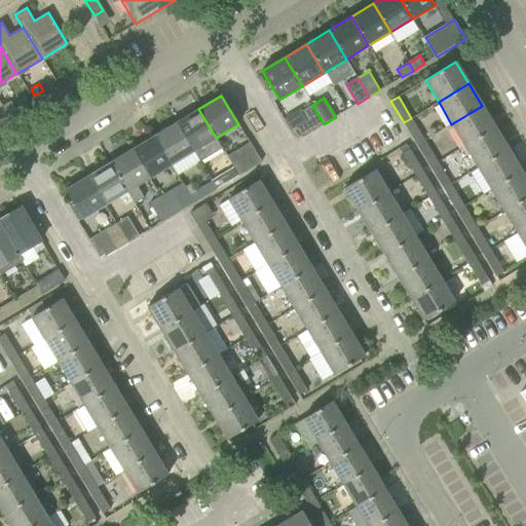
[(15,109),(11,101),(3,106),(4,109),(7,114),(15,109)]
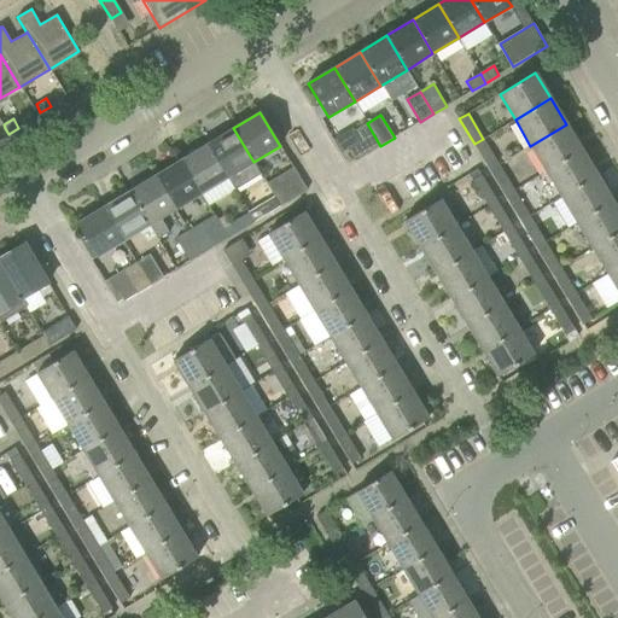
[(367,153),(380,146),(367,123),(354,130),(367,153)]
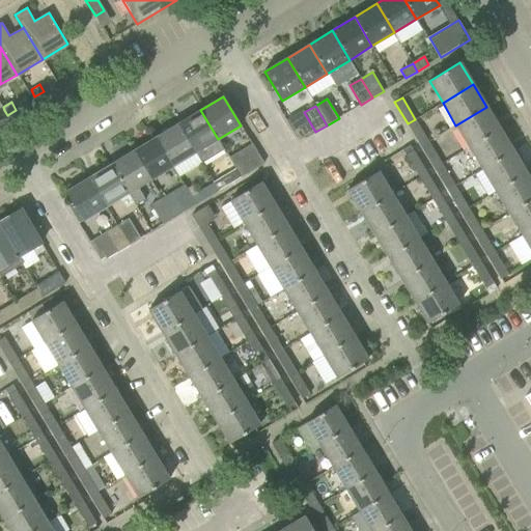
[(455,126),(469,147),(500,129),(486,107),(455,126)]
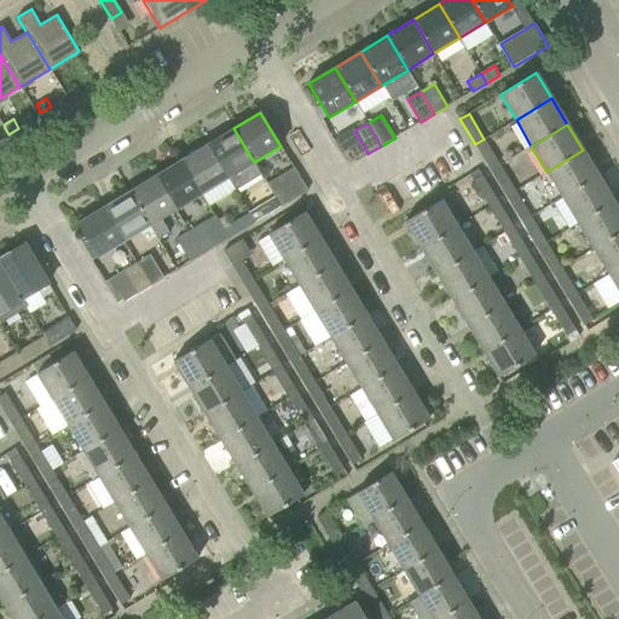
[(233,128),(207,144),(235,191),(261,174),(254,162),(233,128)]
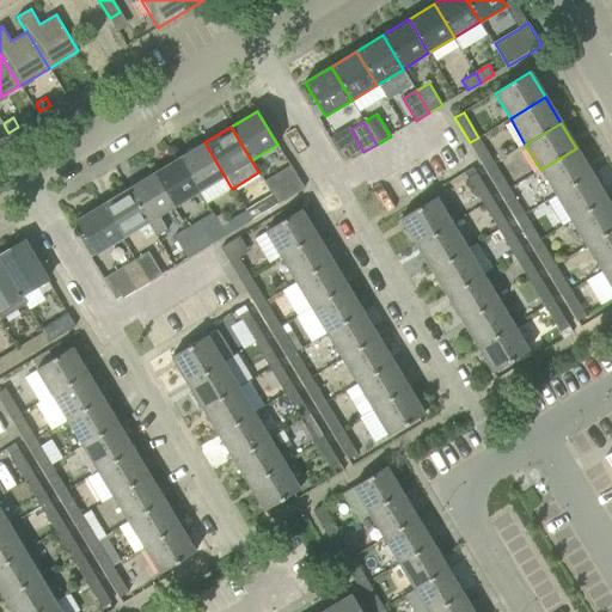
[(337,138),(352,159),(363,152),(350,129),(337,138)]
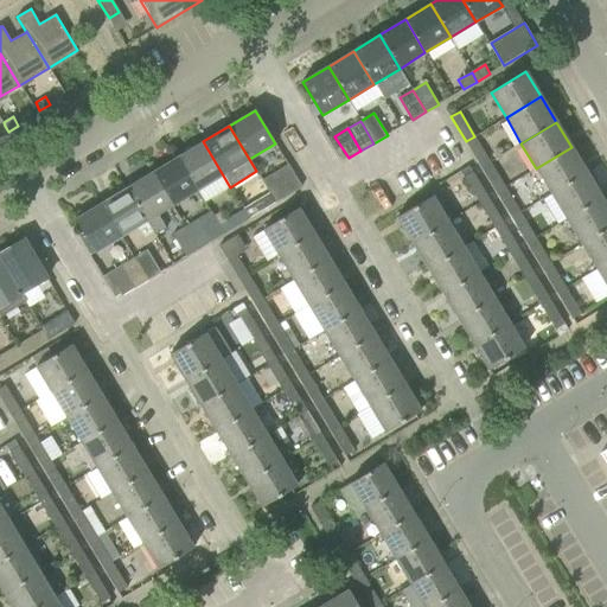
[(474,136),(466,141),(481,167),(490,161),(474,136)]
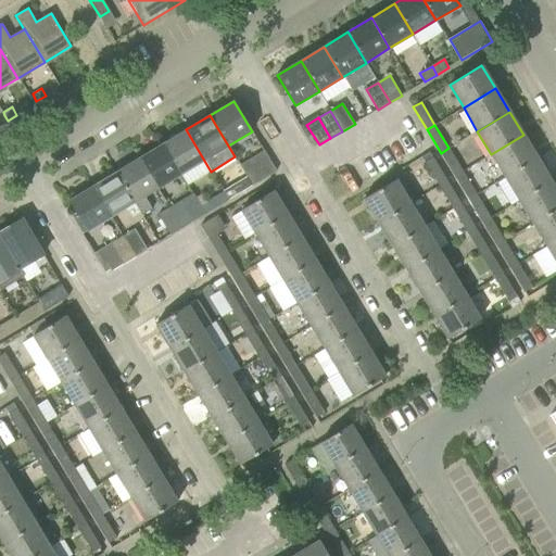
[(163,143),(181,174),(188,186),(211,172),(186,129),(163,143)]
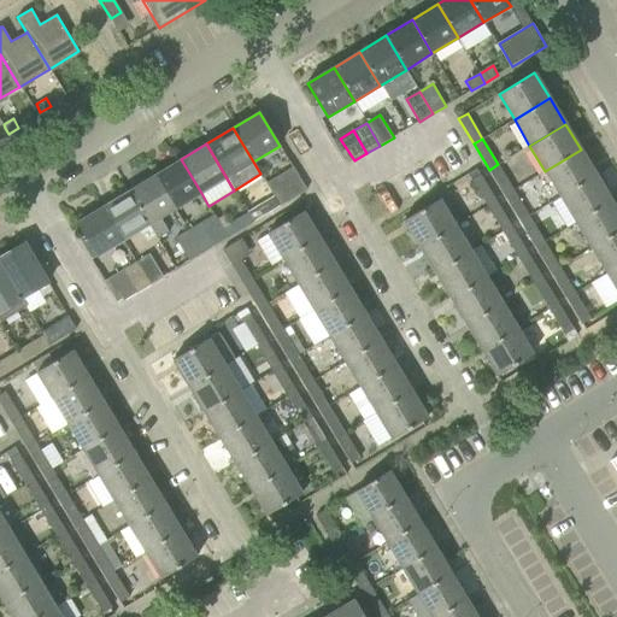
[(545,171),(560,197),(597,175),(581,150),(545,171)]
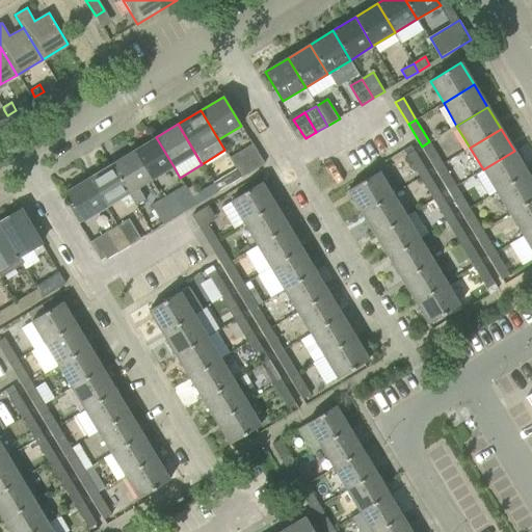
[(133,151),(151,180),(174,166),(156,137),(133,151)]
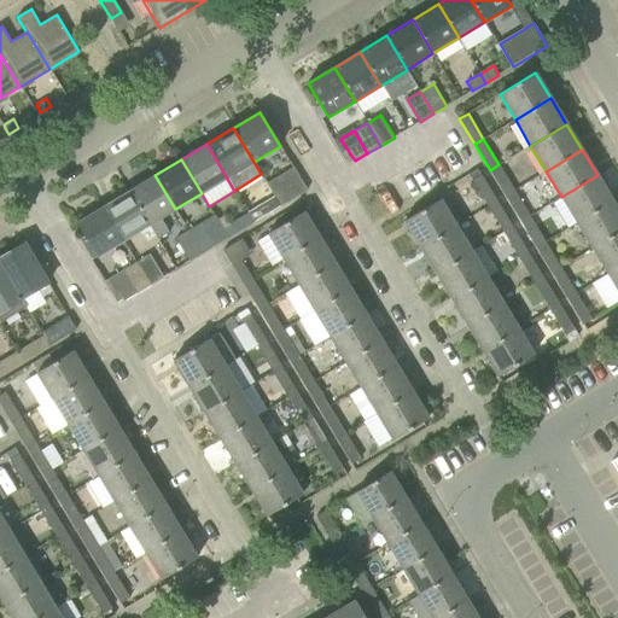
[(490,170),(505,196),(514,191),(499,164),(490,170)]
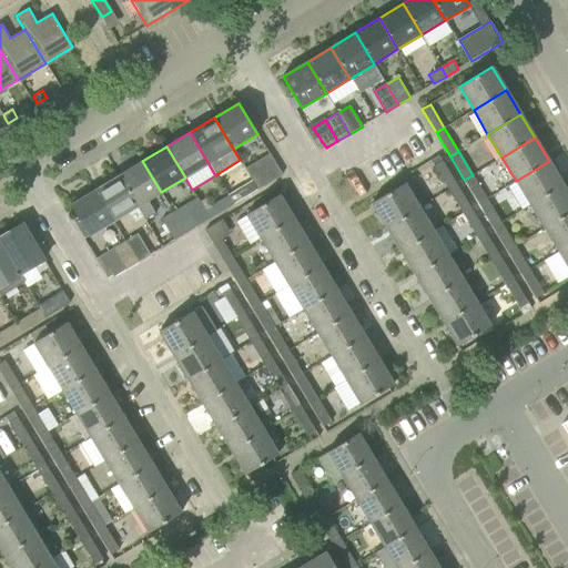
[(283,175),(270,154),(245,169),(257,190),(283,175)]
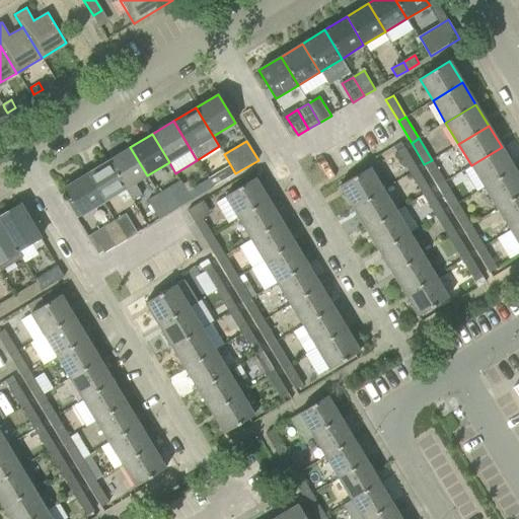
[(401,142),(393,146),(396,152),(404,147),(401,142)]
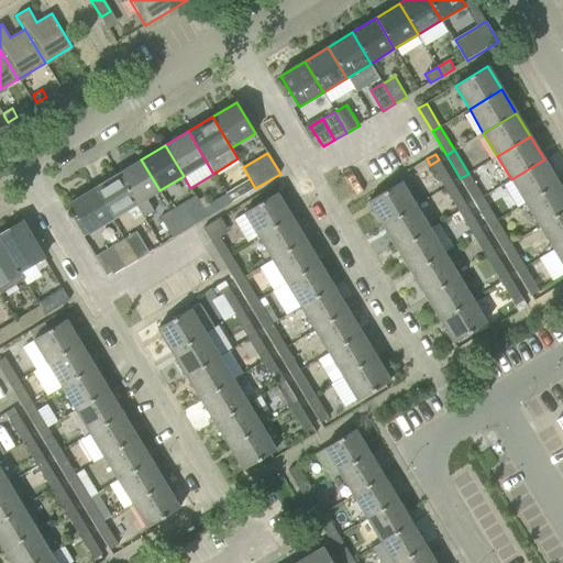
[(154,211),(146,199),(159,190),(141,159),(118,174),(136,205),(144,218),(154,211)]
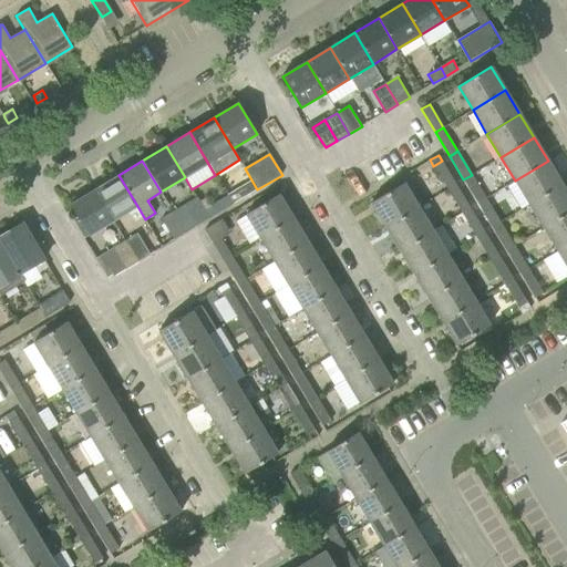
[(456,184),(442,161),(433,166),(447,189),(456,184)]
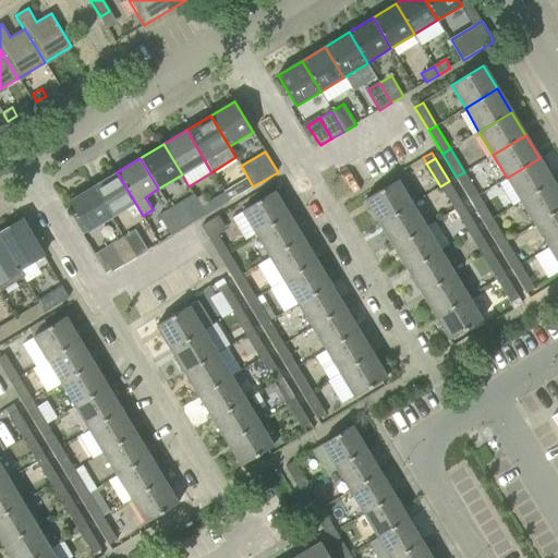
[(507,178),(521,202),(554,182),(540,158),(507,178)]
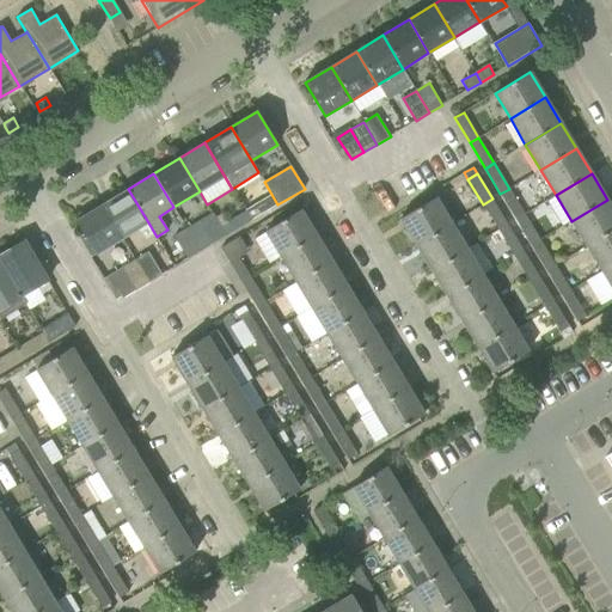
[(102,204),(122,238),(148,222),(128,189),(102,204)]
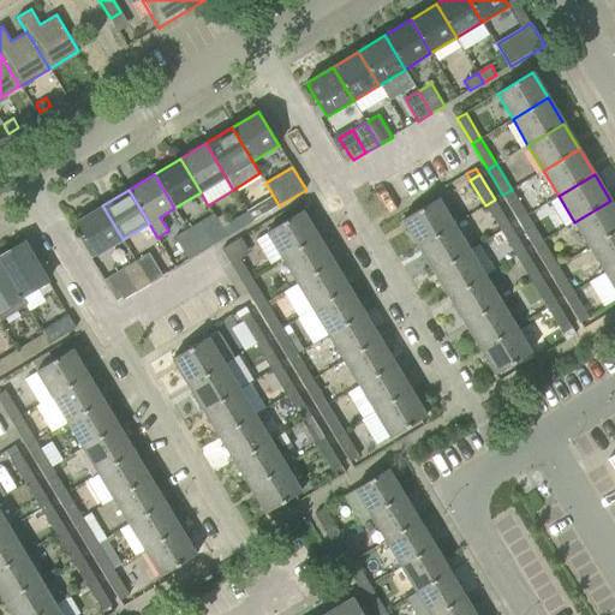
[(512,190),(502,195),(518,221),(527,215),(512,190)]
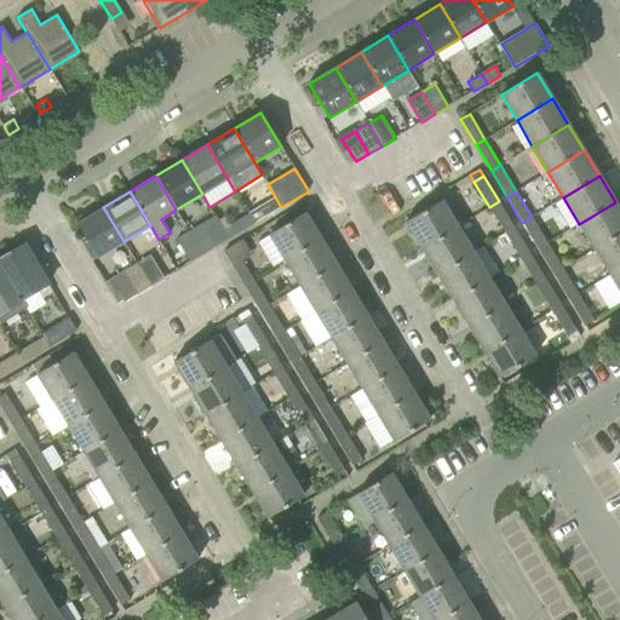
[(458,227),(442,200),(406,222),(422,248),(458,227)]
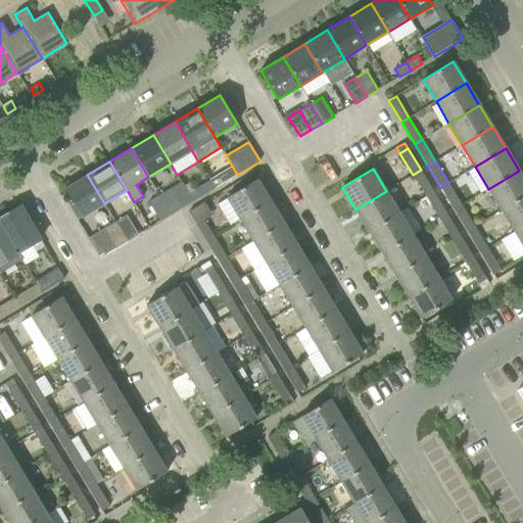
[(433,192),(421,170),(413,175),(426,196),(433,192)]
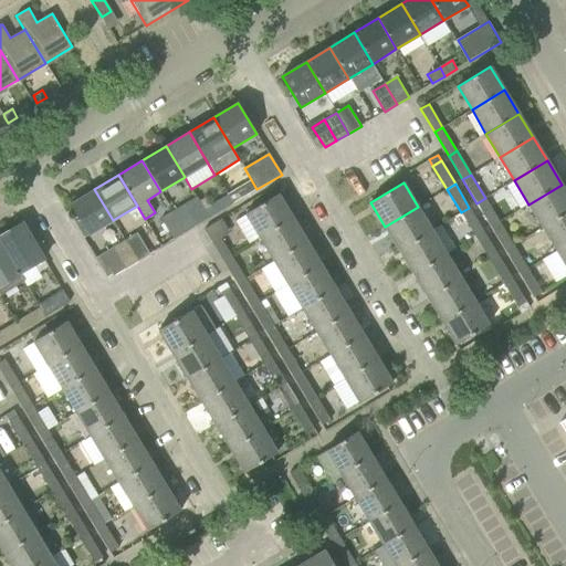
[(528,205),(543,228),(565,213),(565,191),(562,185),(528,205)]
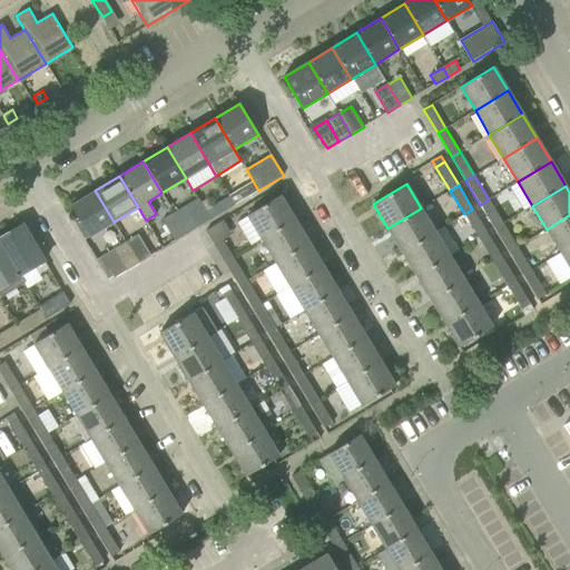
[(234,205),(246,198),(242,189),(229,197),(234,205)]
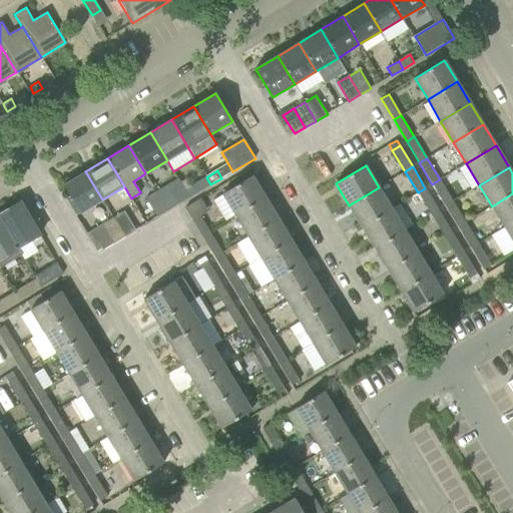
[(63,185),(80,212),(102,199),(85,171),(63,185)]
